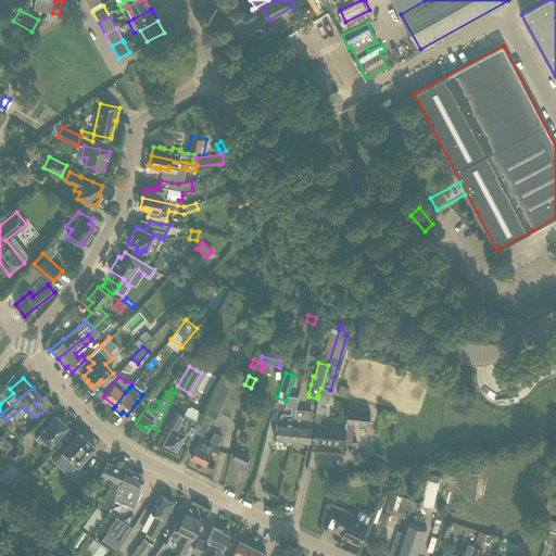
[(324,416),(327,397),(319,394),(315,415),(324,416)]
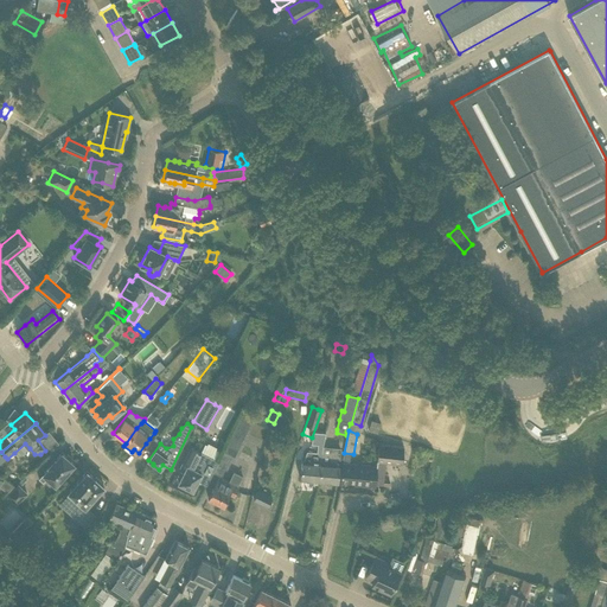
[(340,472),(339,484),(357,485),(375,486),(375,484),(383,485),(384,473),(385,462),(402,464),(404,447),(378,445),(378,451),(377,460),(377,466),(359,464),(349,464),(342,462),(340,472)]
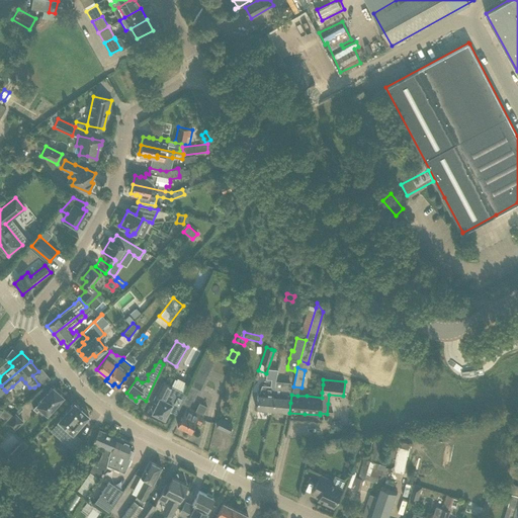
[(180,405),(186,394),(162,381),(157,392),(153,401),(157,403),(152,412),(164,418),(168,410),(176,414),(180,405)]
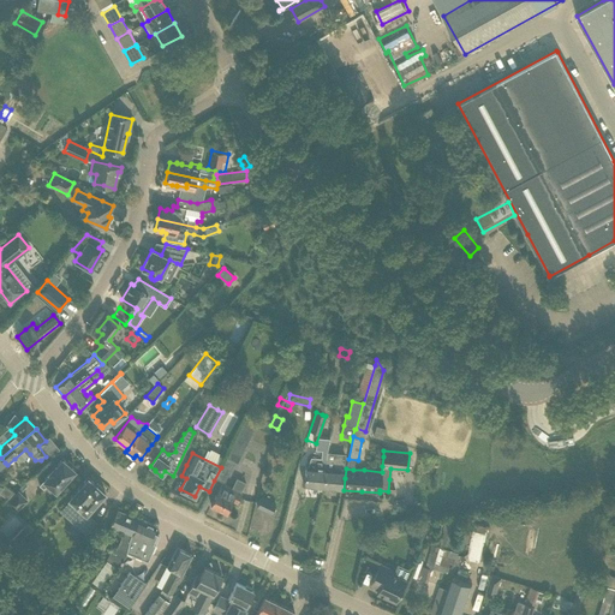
[(306,466),(304,485),(323,488),(326,467),(324,467),(326,458),(311,457),(310,457),(308,466),(306,466)]
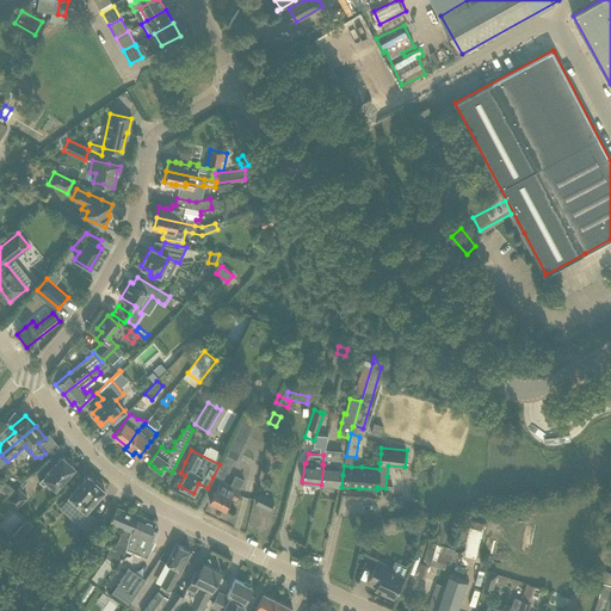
[(323,464),(321,485),(340,486),(341,474),(341,467),(338,467),(339,462),(343,462),(343,455),(337,454),(337,456),(323,455),(322,464),(323,464)]
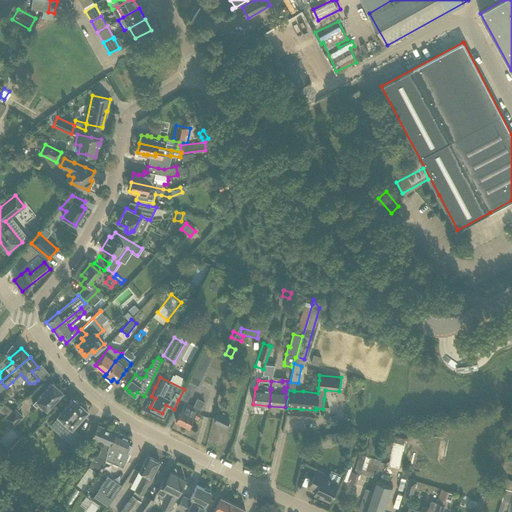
[(184,389),(180,398),(187,401),(191,392),(196,384),(188,381),(184,389)]
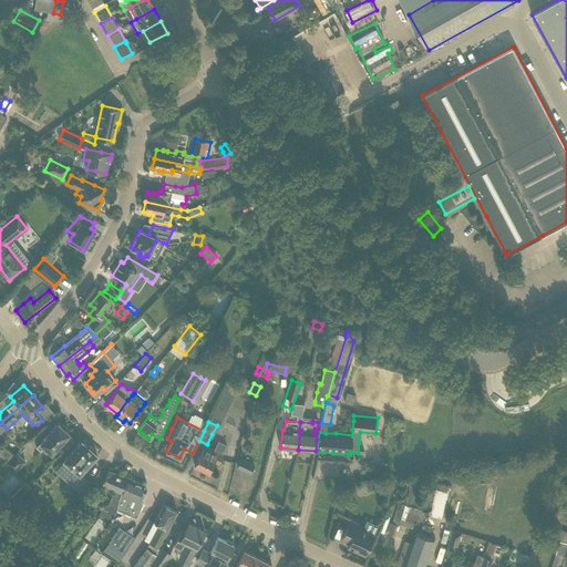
[(40,443),(35,447),(40,451),(44,446),(49,451),(51,453),(55,449),(69,433),(65,430),(66,428),(63,424),(61,426),(58,423),(52,429),(51,429),(44,435),(45,436),(40,443)]
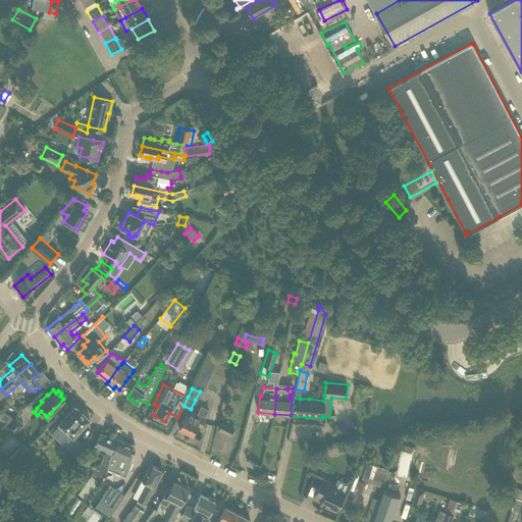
[(82,426),(89,418),(87,416),(88,415),(82,410),(81,411),(74,405),(58,423),(59,424),(51,433),(58,440),(63,435),(70,441),(66,447),(72,453),(82,444),(73,435),(82,426)]
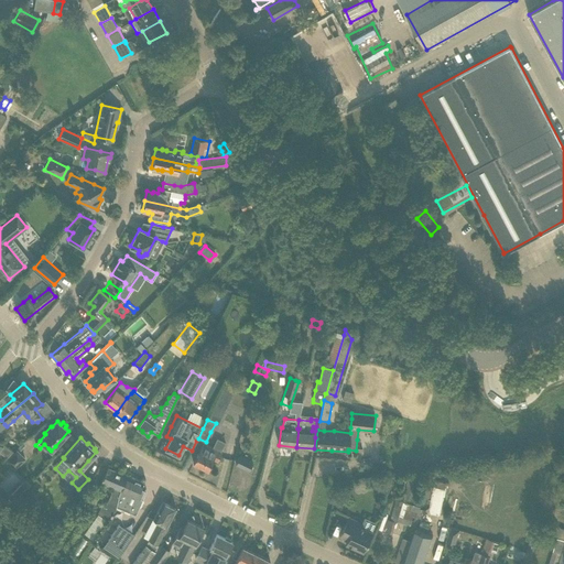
[(221,453),(212,448),(203,444),(193,463),(207,469),(213,458),(217,461),(221,453)]
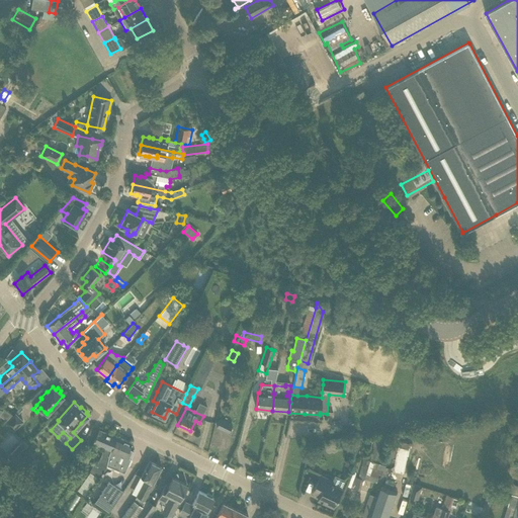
[(13,431),(22,421),(15,414),(6,423),(8,425),(13,431)]
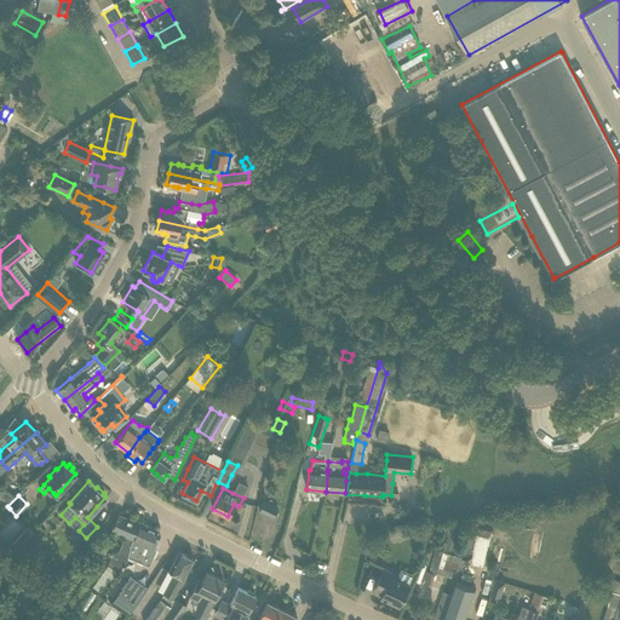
[(263,501),(259,510),(274,517),(277,509),(263,501)]
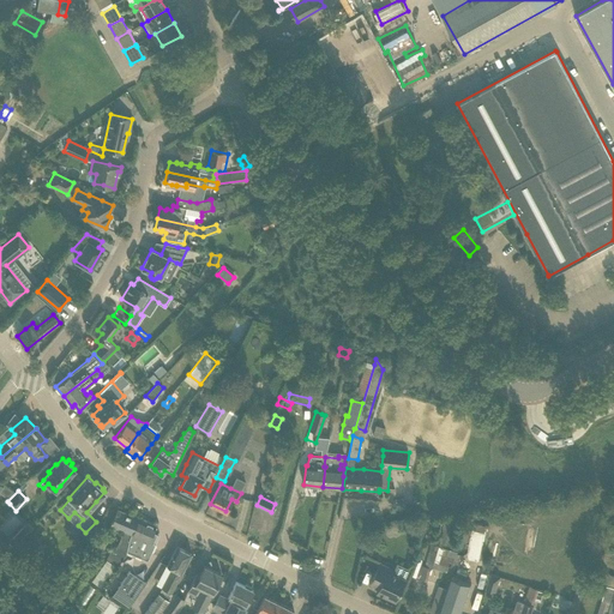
[(132,535),(138,518),(116,509),(112,519),(112,521),(109,525),(124,531),(121,535),(116,547),(113,546),(107,559),(107,560),(91,581),(101,588),(114,571),(126,553),(126,552),(128,539),(131,534),(132,535)]
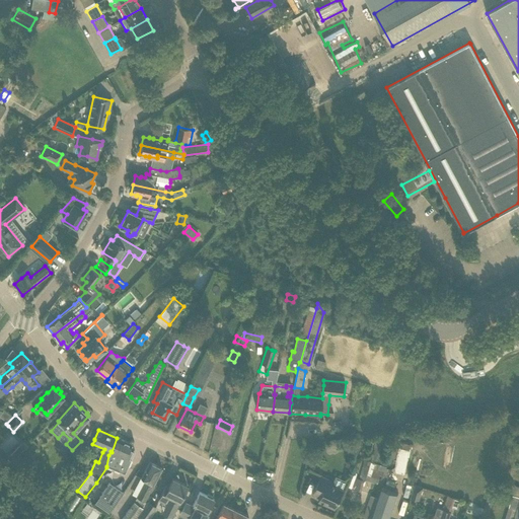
[(129,450),(132,444),(117,438),(112,452),(110,451),(108,455),(106,466),(114,469),(115,469),(125,474),(127,468),(128,468),(129,465),(128,465),(131,459),(130,459),(133,451),(129,450)]
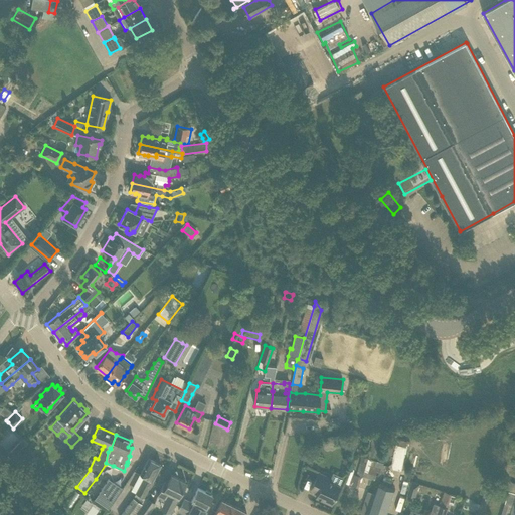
[(391,466),(402,469),(408,440),(391,436),(387,455),(393,456),(391,466)]
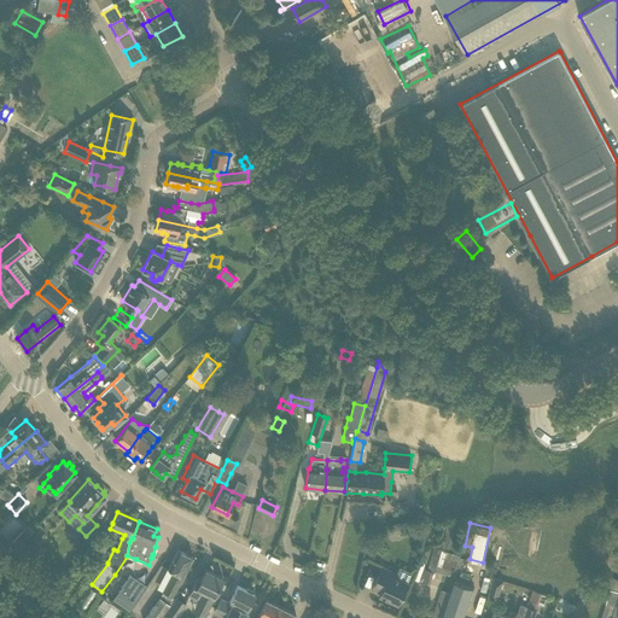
[(23,530),(29,535),(33,530),(27,525),(23,530)]
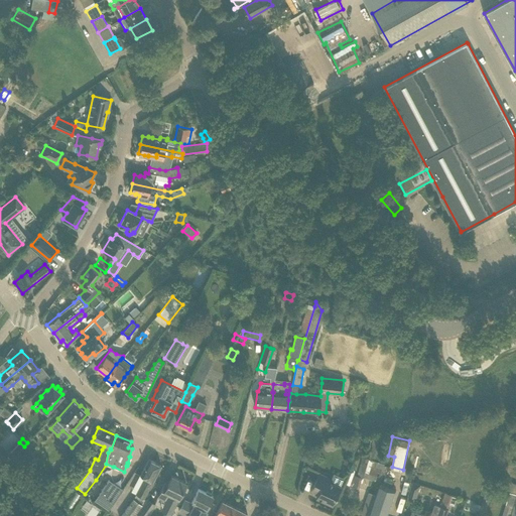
[(361,488),(365,471),(382,476),(386,463),(363,457),(358,475),(354,475),(351,485),(361,488)]
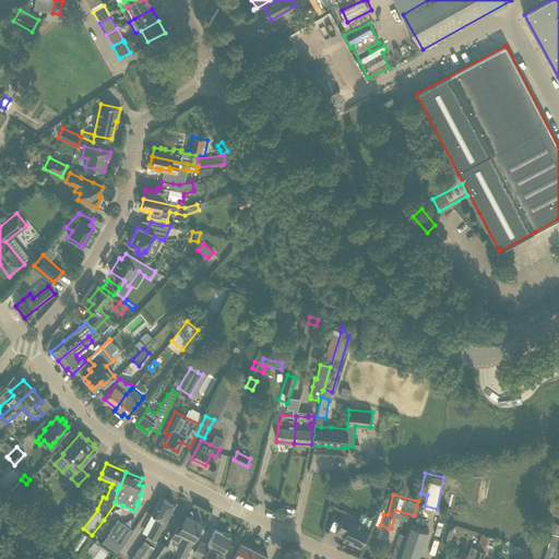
[(156,518),(146,535),(152,538),(155,540),(169,514),(175,504),(161,497),(155,507),(152,514),(156,518)]
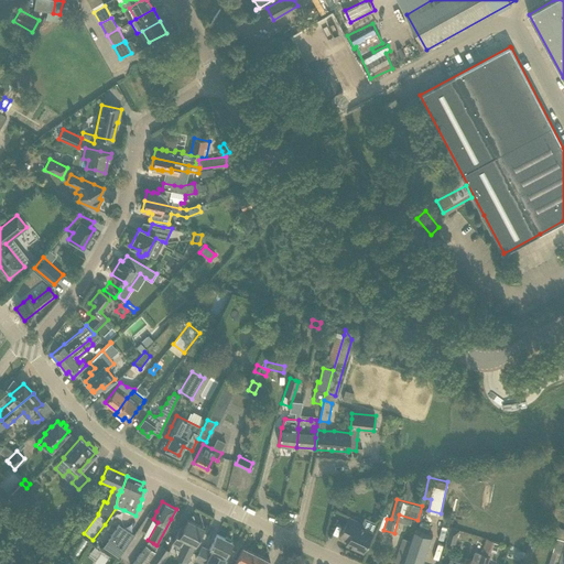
[(362,551),(371,532),(359,527),(360,523),(348,518),(344,527),(339,537),(347,541),(346,543),(362,551)]
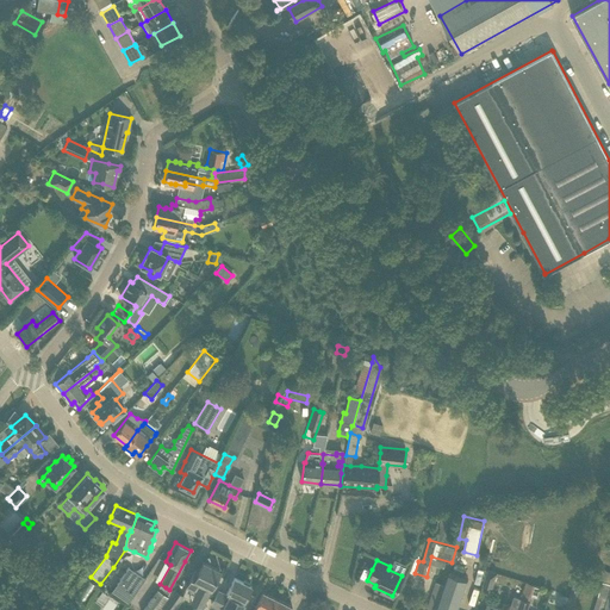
[(195,571),(190,582),(187,587),(193,590),(206,597),(211,589),(215,582),(219,571),(203,562),(198,572),(195,571)]
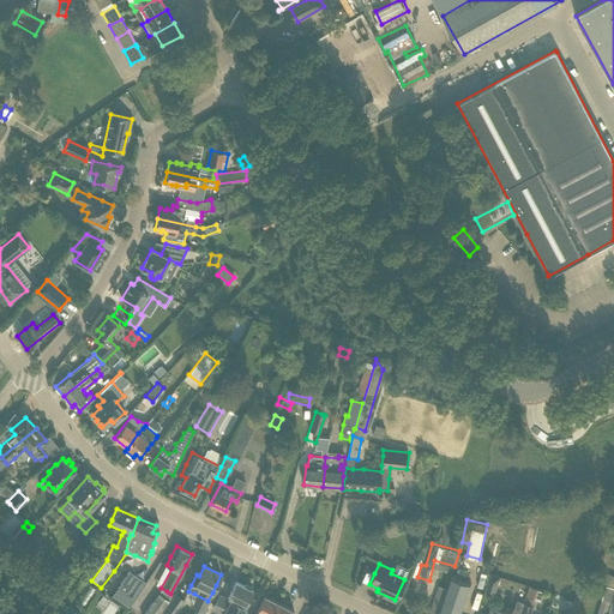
[(128,571),(118,588),(112,596),(128,607),(134,600),(145,583),(128,571)]
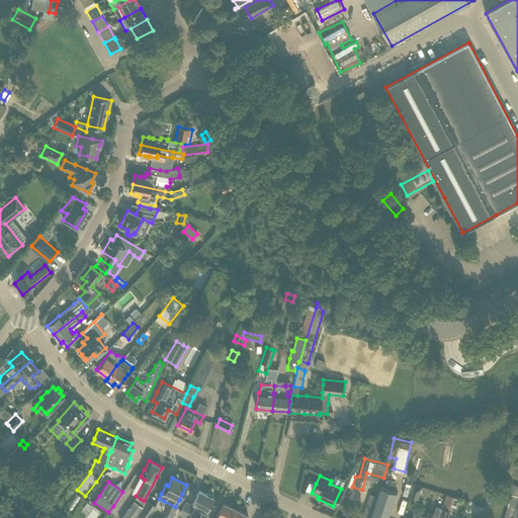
[(418,499),(422,487),(415,484),(411,497),(418,499)]
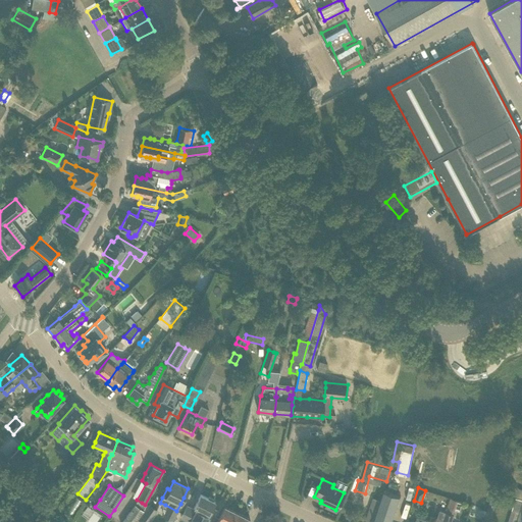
[(521,489),(515,488),(513,496),(521,499),(521,489)]
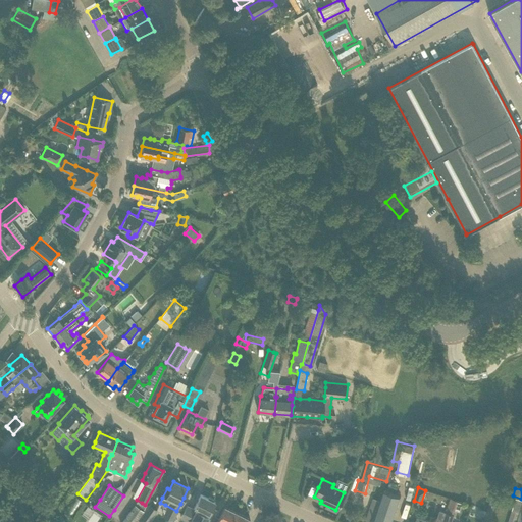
[(383,490),(374,517),(372,521),(390,521),(401,496),(383,490)]
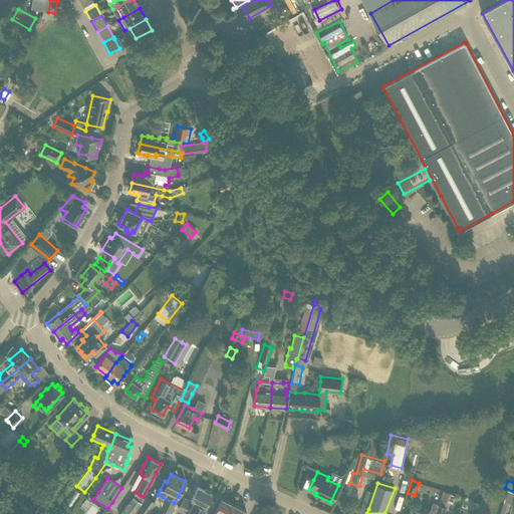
[(180,507),(178,510),(187,513),(186,513),(202,513),(205,509),(205,508),(205,507),(207,503),(212,494),(197,487),(190,501),(184,498),(180,507)]
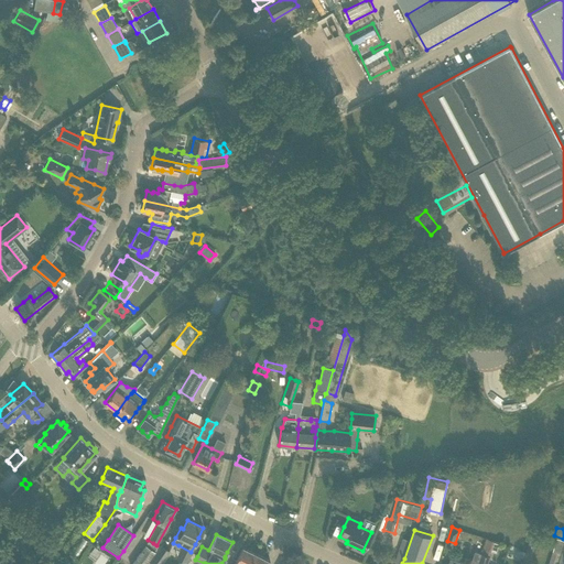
[(531,537),(522,563),(529,563),(538,539),(531,537)]
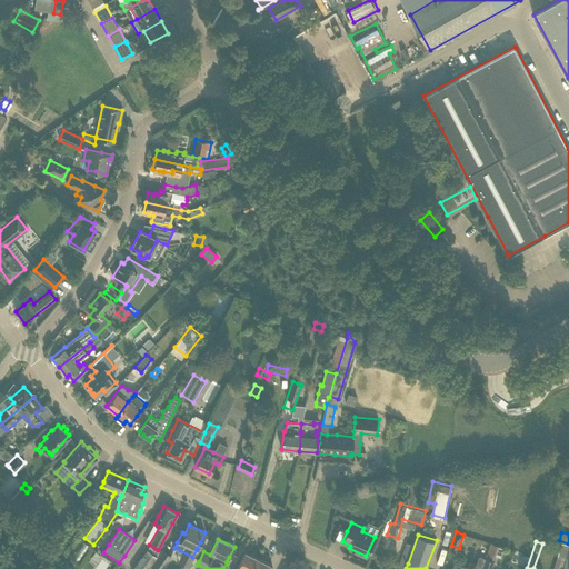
[(491,568),(495,561),(499,547),(491,543),(487,559),(486,558),(481,568),(491,568)]
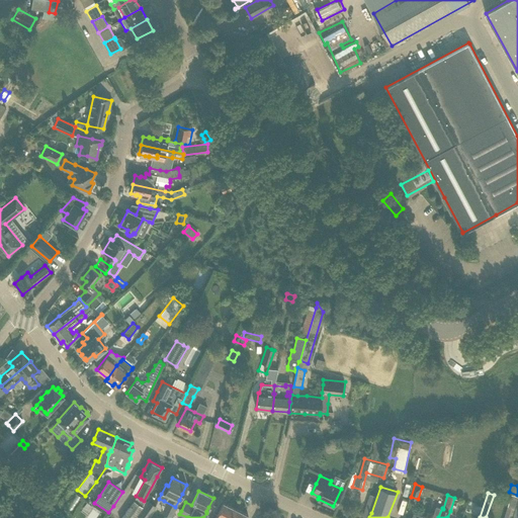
[(512,495),(504,517),(512,517),(517,499),(517,496),(517,497),(512,495)]
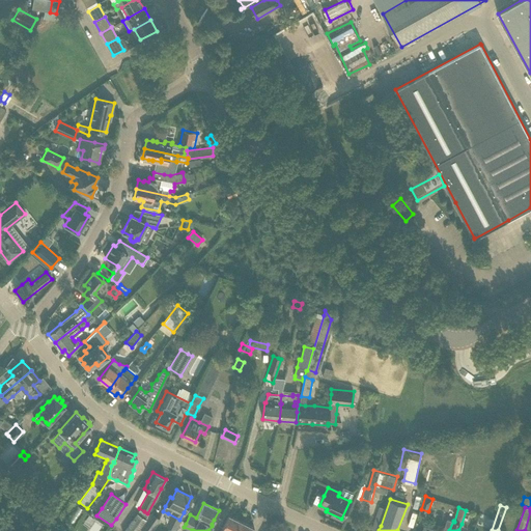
[(137,513),(124,530),(137,530),(145,519),(137,513)]
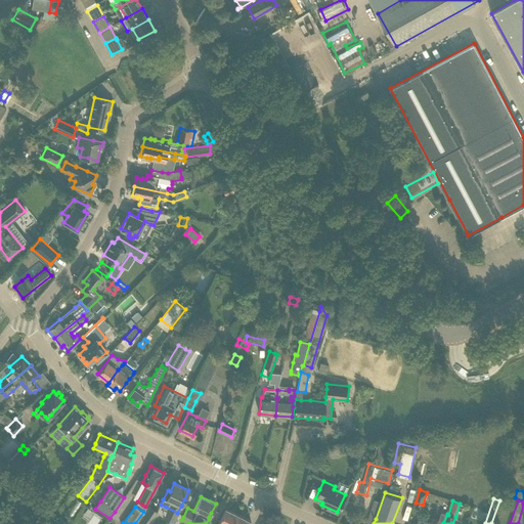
[(149,507),(139,521),(137,523),(148,523),(158,512),(149,507)]
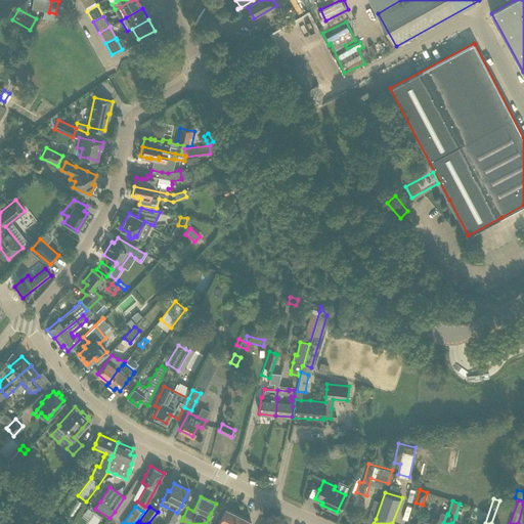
[(233,523),(237,515),(225,509),(221,518),(218,523),(219,523),(218,523),(233,523)]
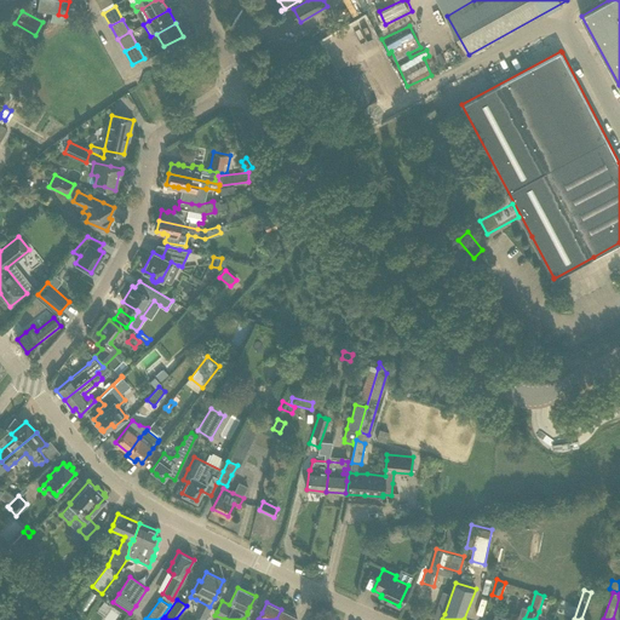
[(294,619),(297,616),(281,609),(276,619),(294,619)]
